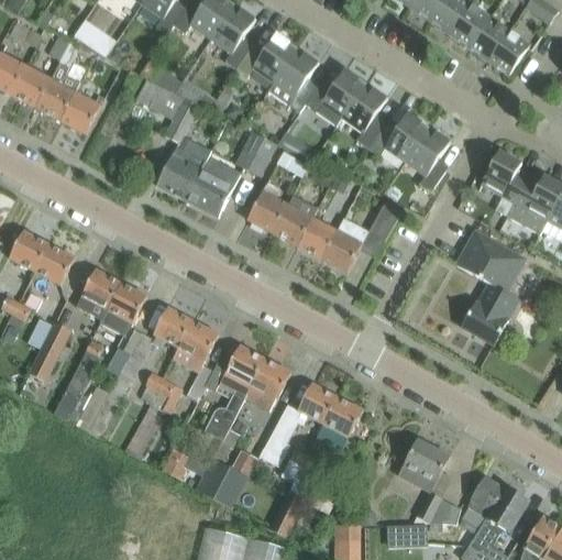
[(144,0),(142,3),(162,18),(156,25),(167,34),(174,25),(183,12),(173,4),(175,0),(144,0)]
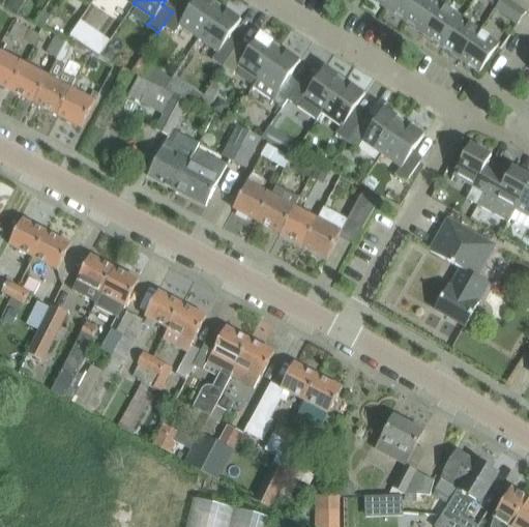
[(198,36),(221,4),(214,0),(194,0),(187,10),(177,3),(172,11),(164,24),(174,31),(179,24),(198,36)]
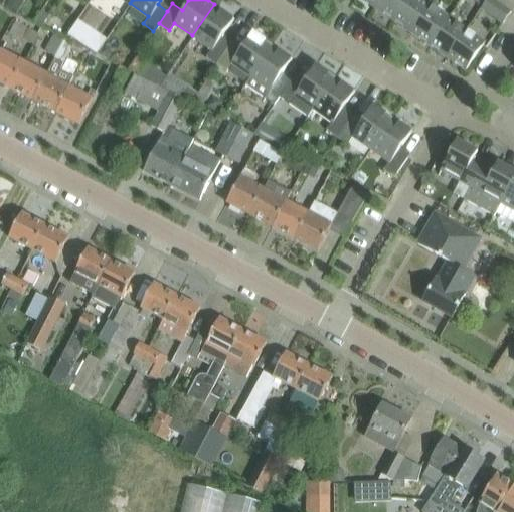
[(392,19),(405,0),(378,0),(374,6),(392,19)]
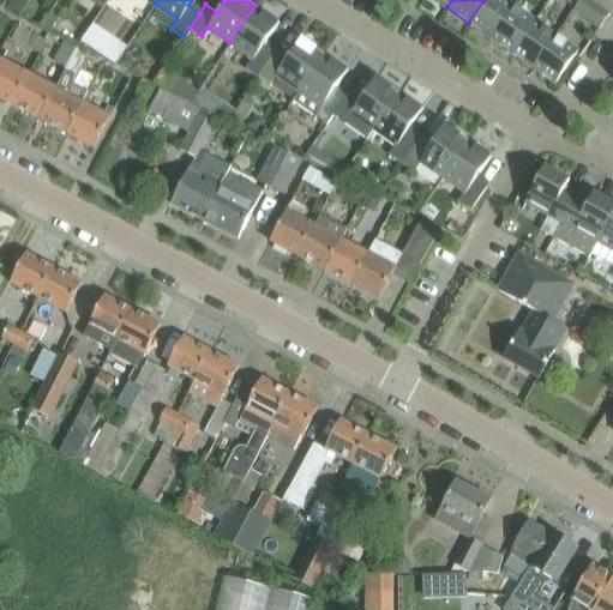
[(490,37),(514,2),(510,0),(484,0),(468,23),(490,37)]
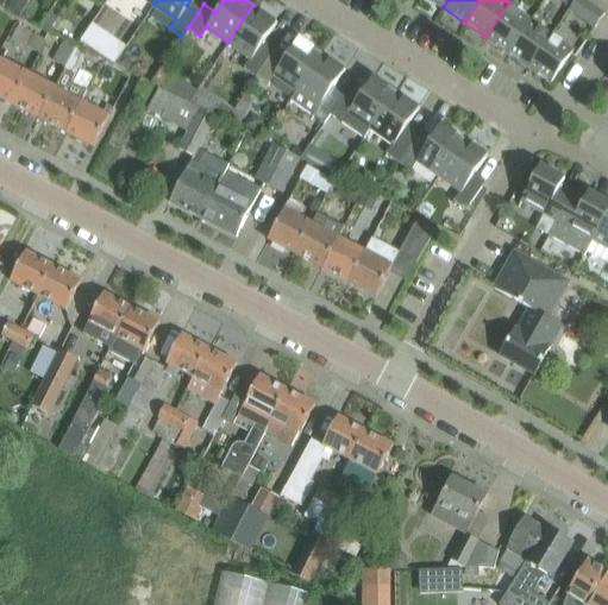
[(605,12),(587,0),(574,0),(569,6),(569,7),(594,25),(605,12)]
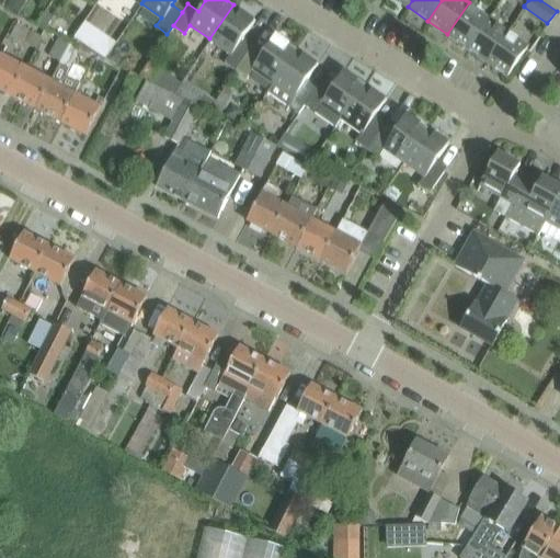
[(467,47),(489,16),(469,2),(447,34),(467,47)]
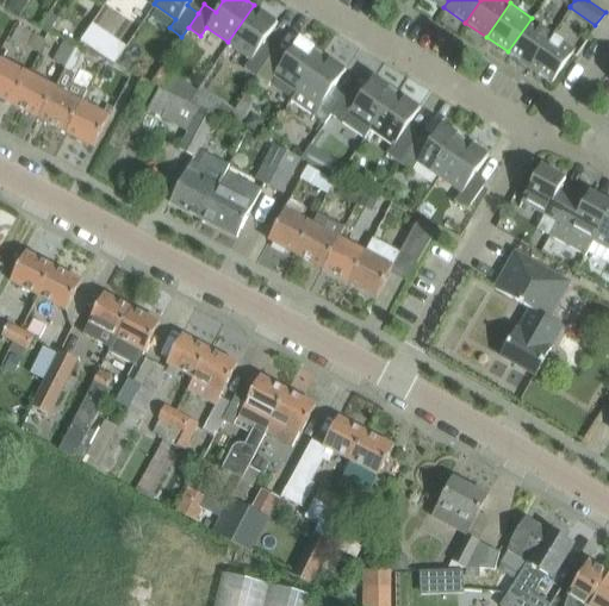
[(277,20),(254,5),(228,42),(249,57),(243,66),(256,75),(272,51),(261,43),(277,20)]
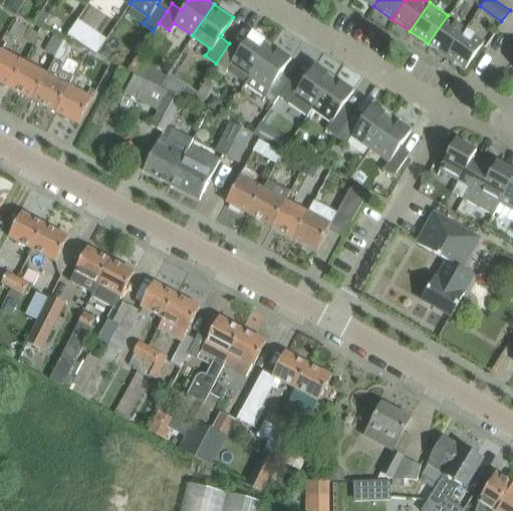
[(42,7),(34,18),(42,23),(49,12),(42,7)]
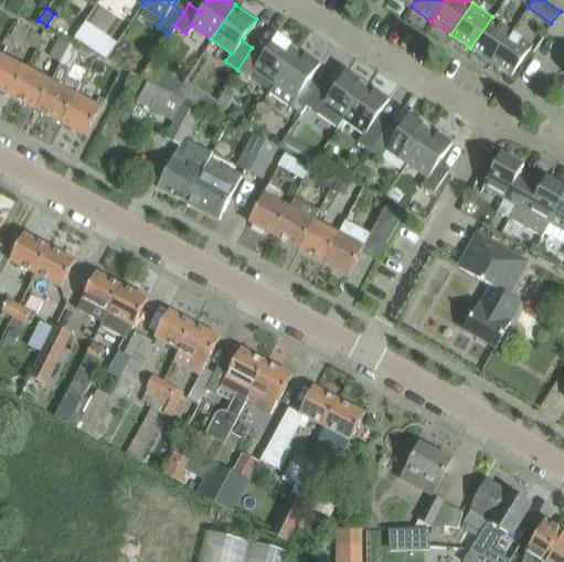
[(489,62),(511,30),(492,17),(470,48),(489,62)]
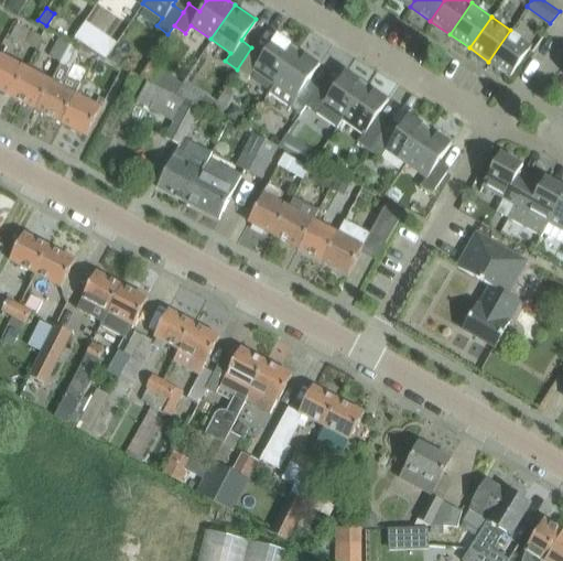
[(82,24),(73,36),(85,44),(93,32),(82,24)]
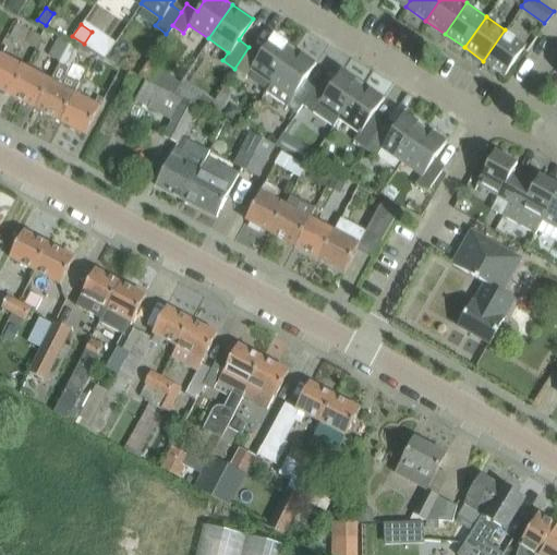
[(25,41),(34,46),(40,34),(32,29),(25,41)]
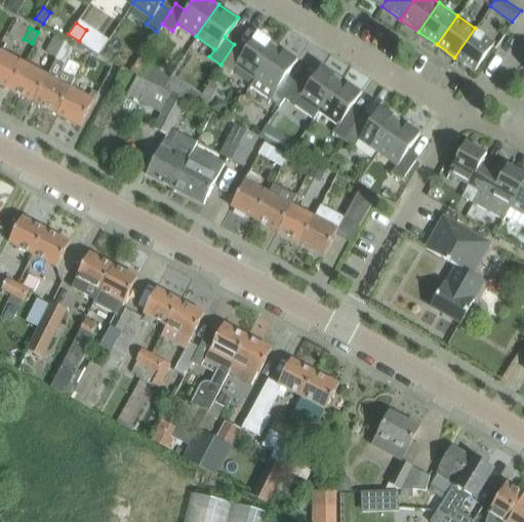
[(494,41),(475,28),(454,57),(474,70),(494,41)]
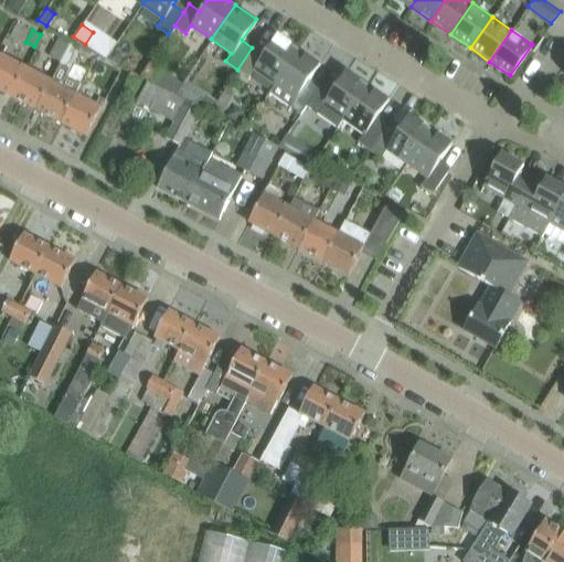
[(274,83),(298,48),(277,33),(263,54),(252,48),(237,70),(248,77),(255,69),(274,83)]
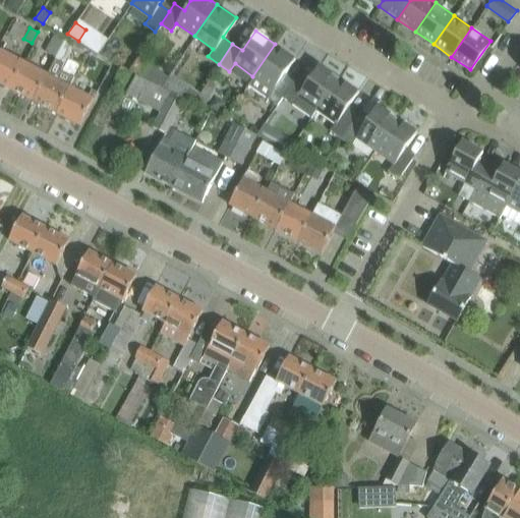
[(54,32),(45,50),(56,56),(65,38),(54,32)]
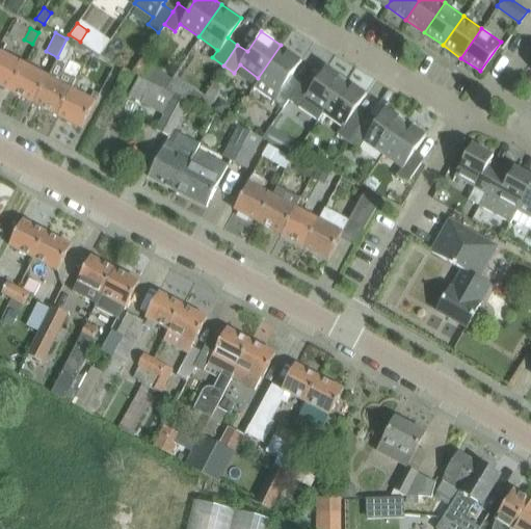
[(57,57),(55,60),(64,64),(75,44),(67,38),(57,57)]
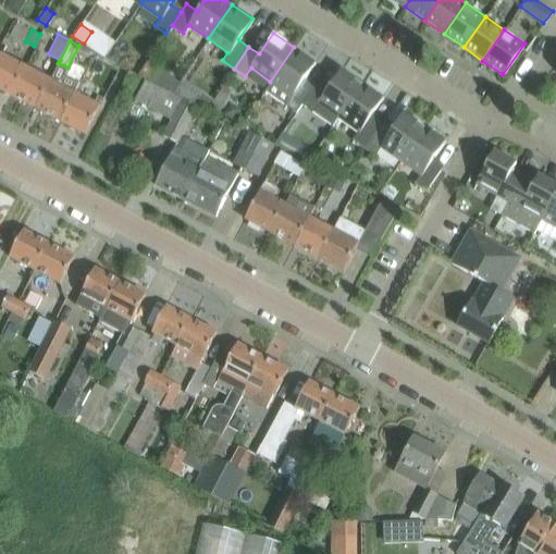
[(294,47),(270,82),(264,89),(296,111),(301,103),(311,90),(300,83),(316,62),(294,47)]
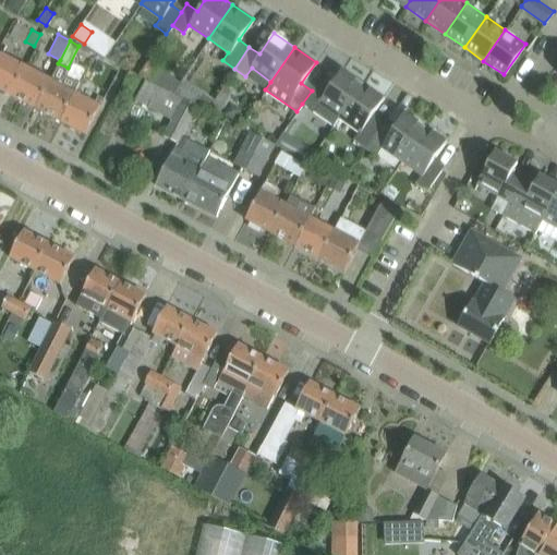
[(0,87),(11,94),(26,65),(1,52),(0,55),(0,87)]
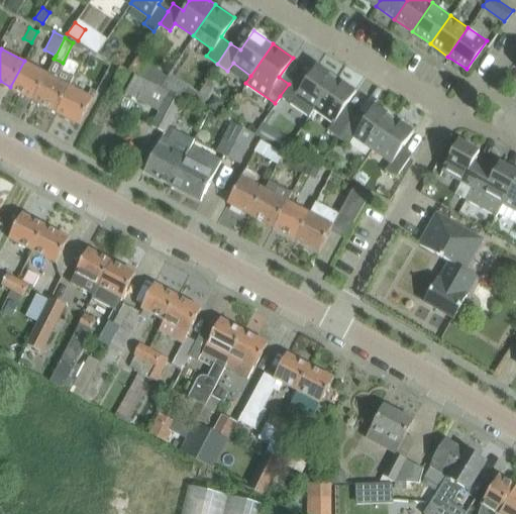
[(87,54),(81,64),(89,68),(103,75),(108,66),(87,54)]
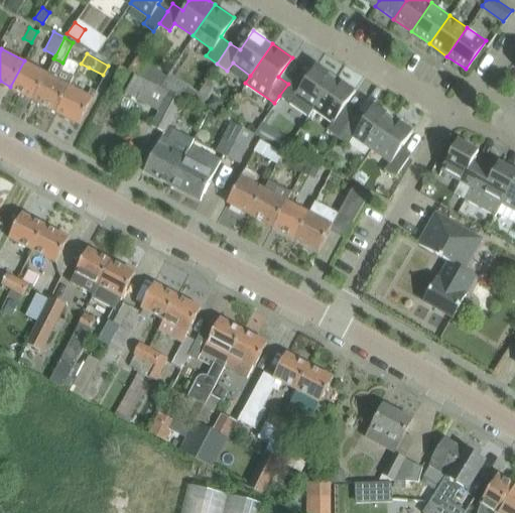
[(137,54),(128,69),(130,70),(134,72),(140,75),(148,62),(137,54)]
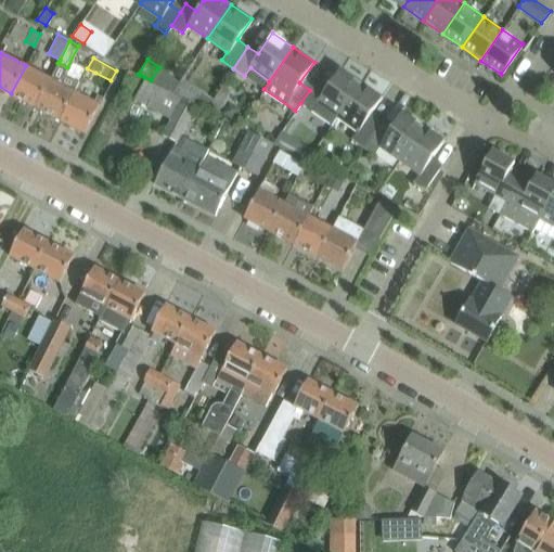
[(50,78),(36,105),(60,118),(74,91),(79,82),(64,74),(67,67),(58,63),(50,78)]
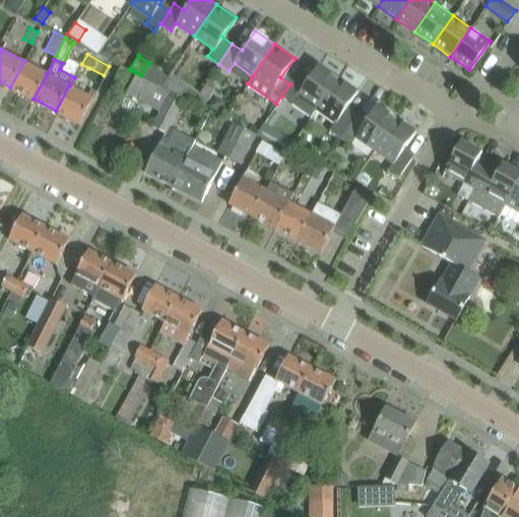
[(24,61),(10,87),(34,99),(47,73),(24,61)]
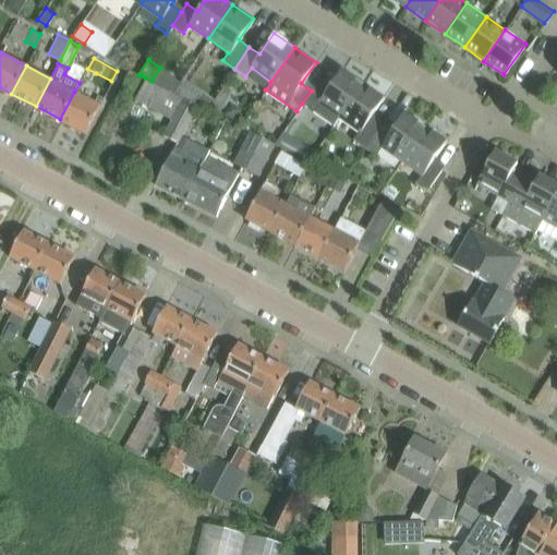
[(334,124),(339,117),(363,82),(342,68),(327,88),(317,82),(312,91),(302,104),(334,124)]
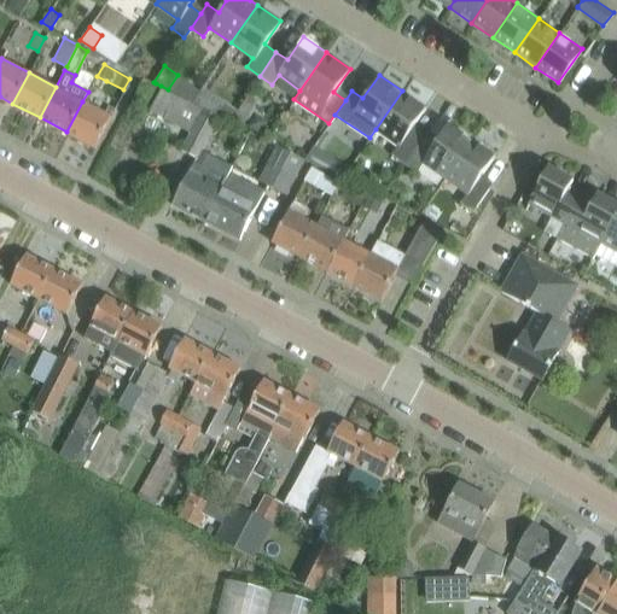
[(140,76),(132,91),(147,99),(156,83),(153,82),(140,76)]
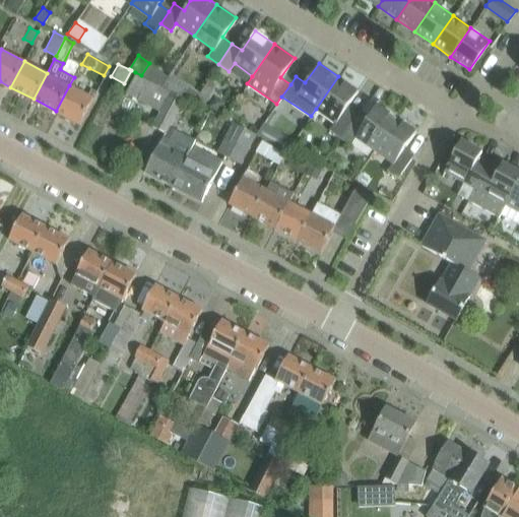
[(181,97),(160,85),(141,75),(135,72),(125,91),(160,110),(152,125),(165,131),(183,98),(181,97)]
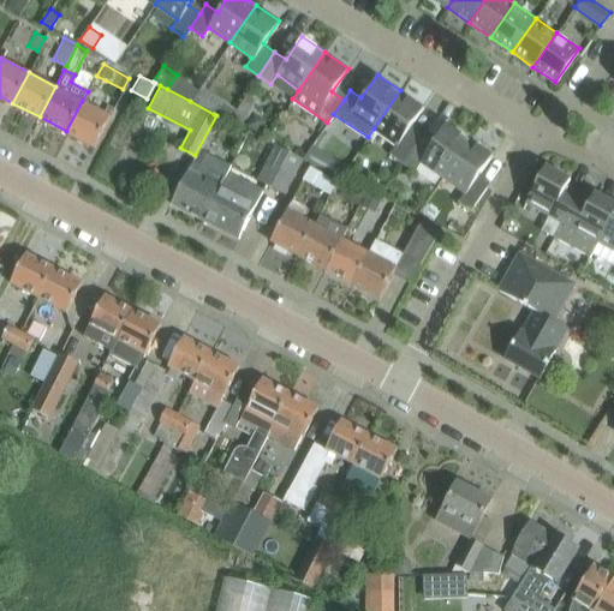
[(423,107),(400,90),(374,129),(395,143),(389,153),(401,161),(418,138),(407,130),(423,107)]
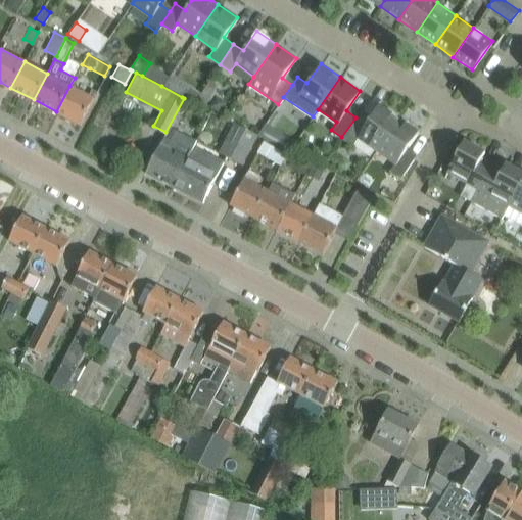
[(200,93),(195,100),(203,105),(217,84),(208,79),(200,93)]
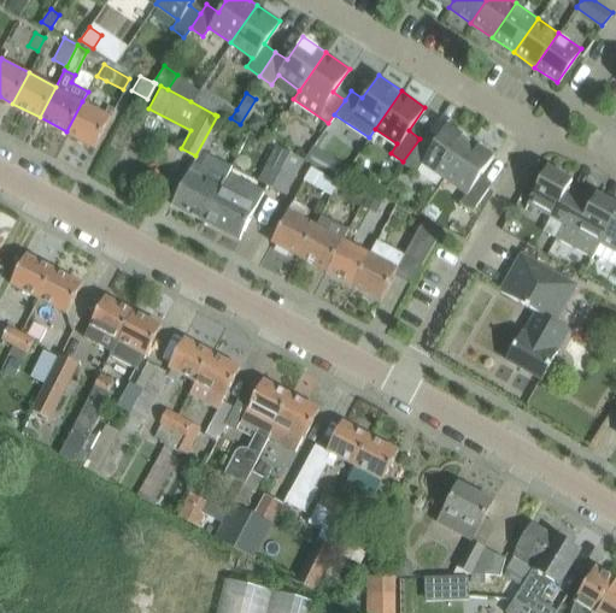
[(82,101),(66,131),(94,146),(105,125),(110,116),(82,101)]
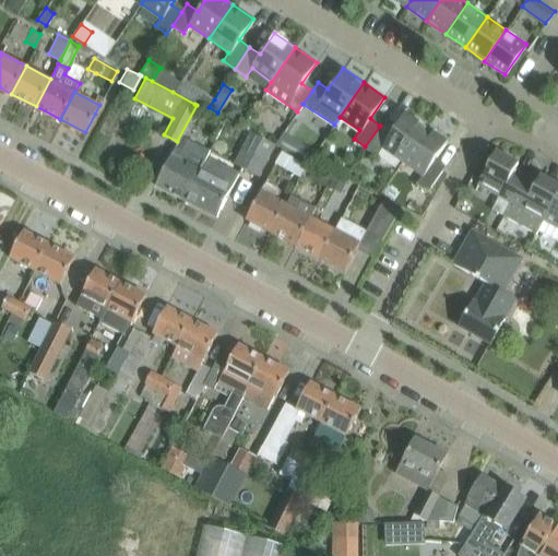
[(204,92),(194,104),(197,105),(206,110),(209,107),(214,99),(204,92)]
